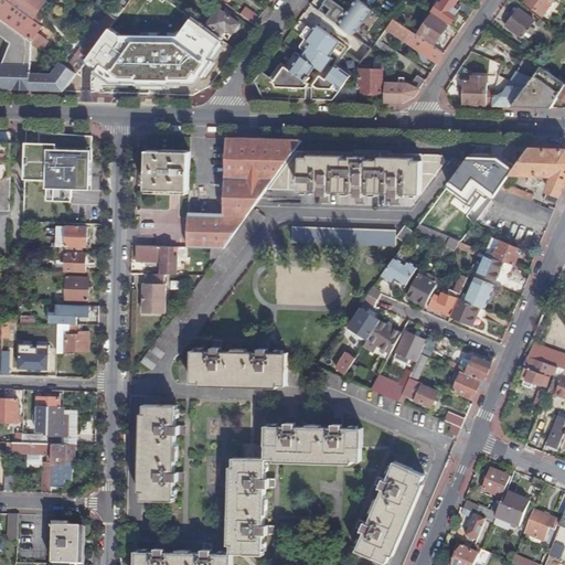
[(33,21),(4,0),(0,0),(0,18),(19,32),(44,50),(49,42),(38,34),(42,28),(40,25),(44,19),(39,13),(33,21)]
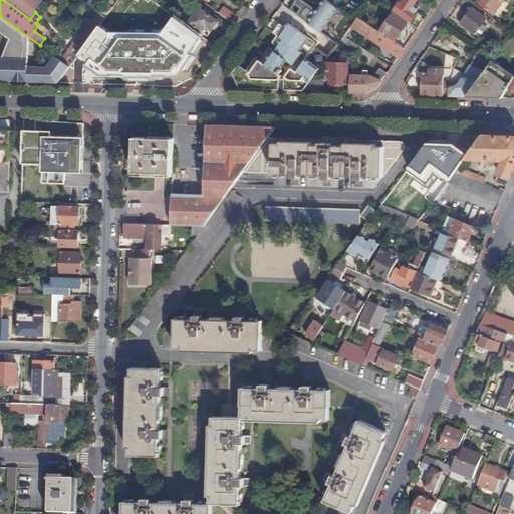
[(43,0),(4,0),(30,19),(35,12),(43,0)]
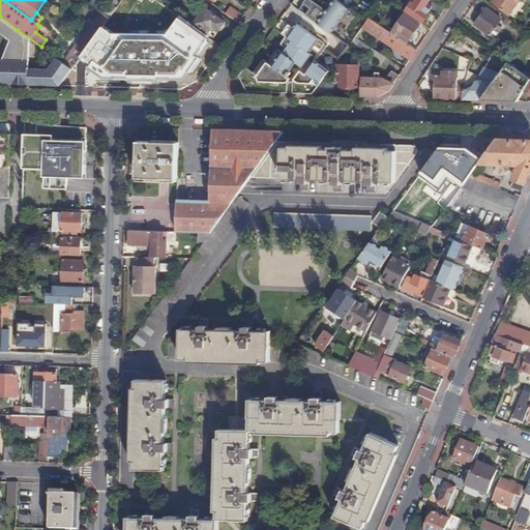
[(424,10),(431,0),(417,0),(415,4),(412,2),(407,10),(424,23),(430,13),(424,10)]
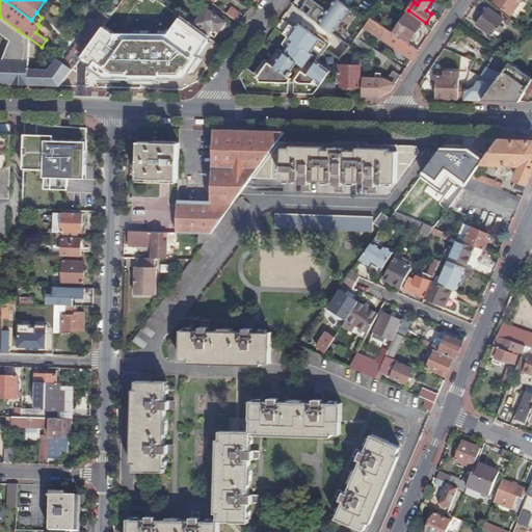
[(497,0),(496,2),(511,15),(523,0),(522,0),(497,0)]
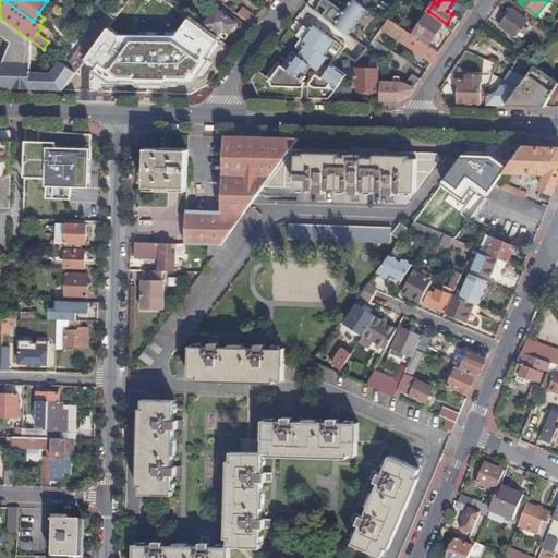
[(455,10),(463,16),(469,9),(457,1),(453,5),(456,8),(455,10)]
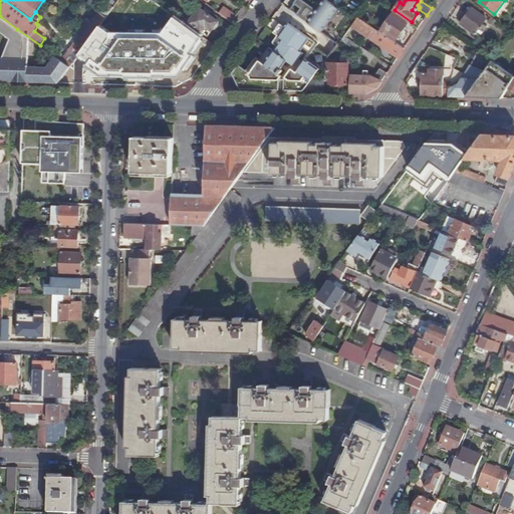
[(323,4),(312,21),(321,27),(324,23),(330,28),(337,18),(331,14),(331,13),(328,11),(330,8),(323,4)]
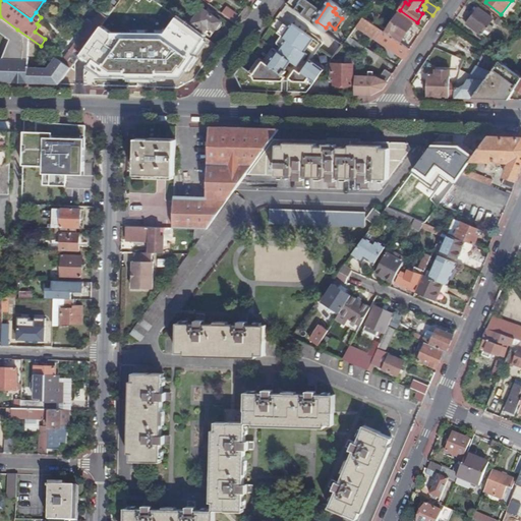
[(223,14),(235,22),(240,16),(228,7),(223,14)]
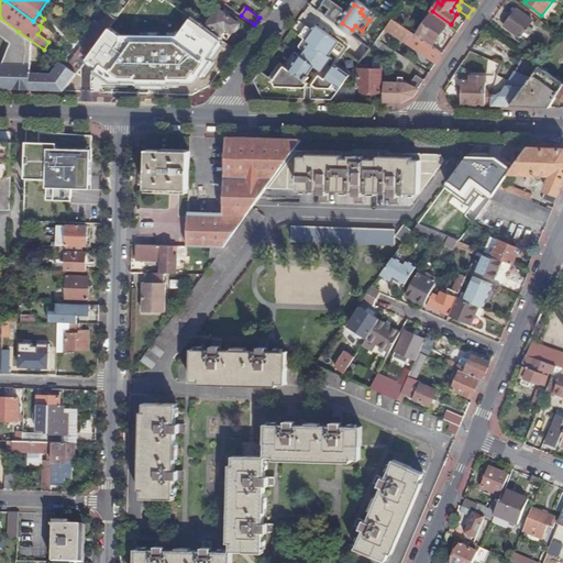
[(241,28),(240,24),(219,9),(213,18),(211,17),(205,25),(224,41),(231,35),(228,33),(229,31),(233,33),(235,33),(239,31),(241,28)]
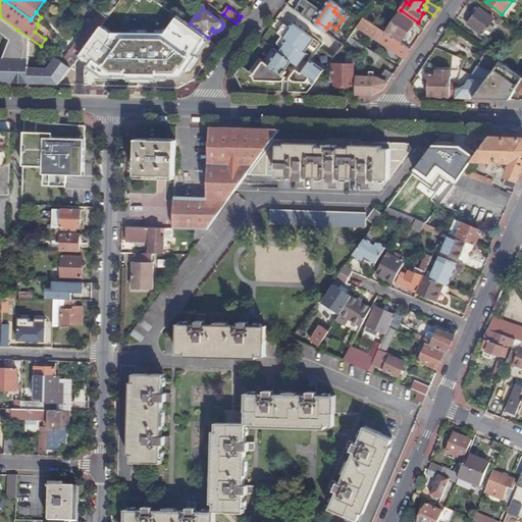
[(483,35),(494,19),(480,9),(469,23),(483,35)]
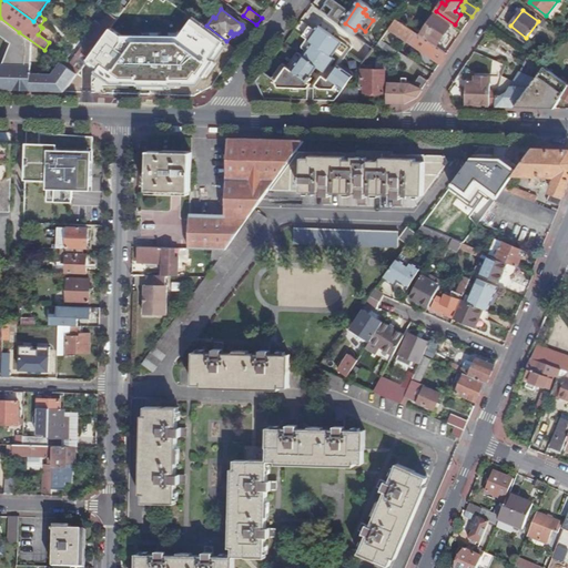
[(452,24),(436,13),(423,33),(439,44),(452,24)]
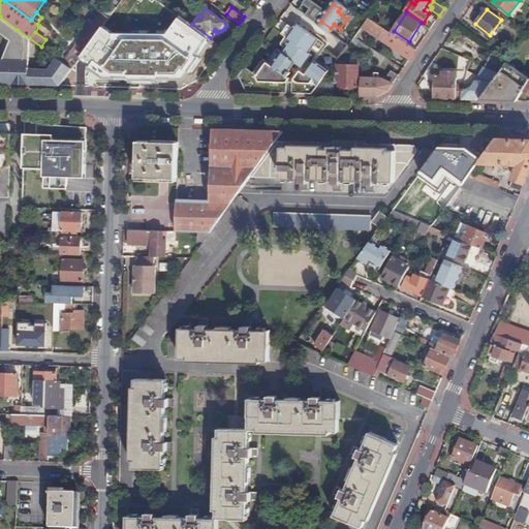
[(89,20),(84,28),(88,30),(96,36),(98,33),(103,26),(110,18),(103,13),(95,25),(89,20)]
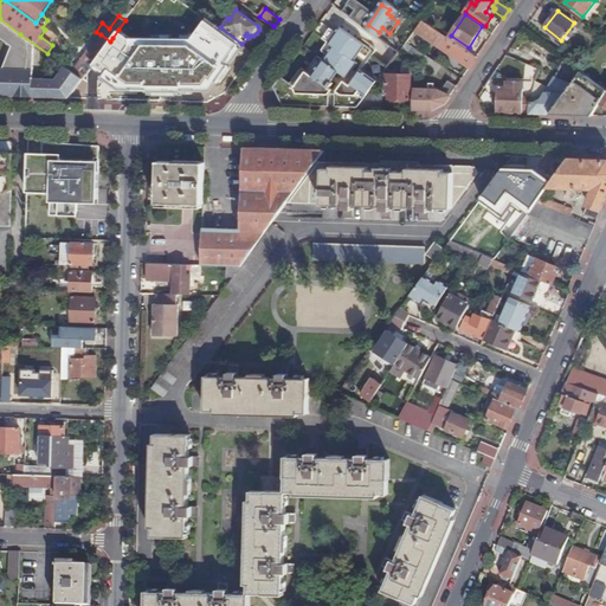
[(129,38),(118,30),(94,64),(104,72),(101,76),(118,89),(213,90),(231,68),(226,64),(242,44),(220,27),(207,17),(191,38),(129,38)]
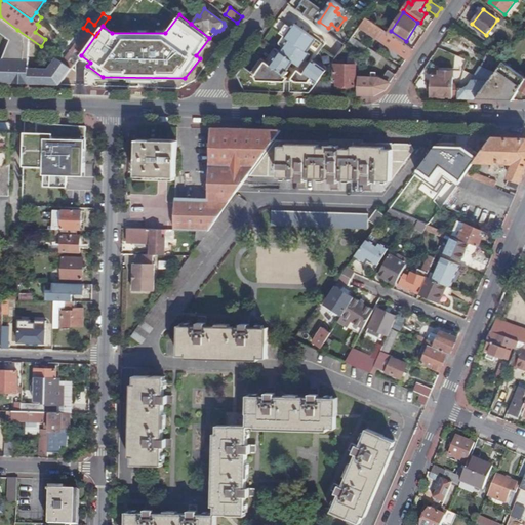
[(17,30),(0,16),(0,31),(10,39),(11,39),(16,37),(17,30)]
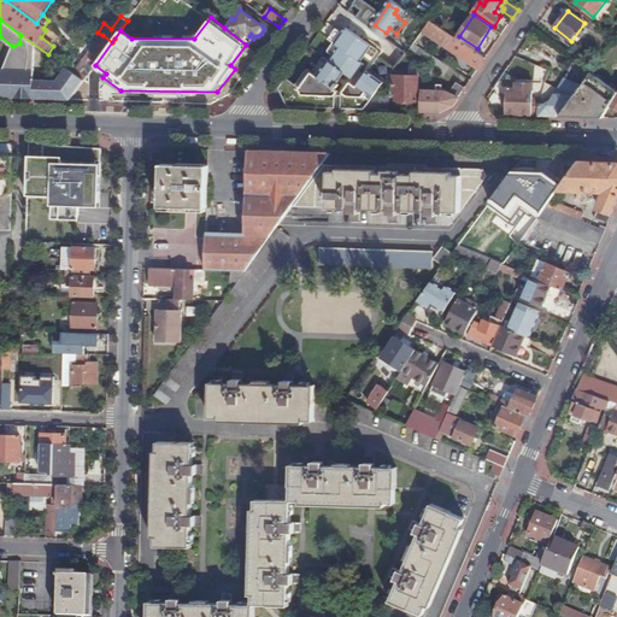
[(432,22),(428,25),(423,33),(427,35),(479,70),(486,59),(432,22)]
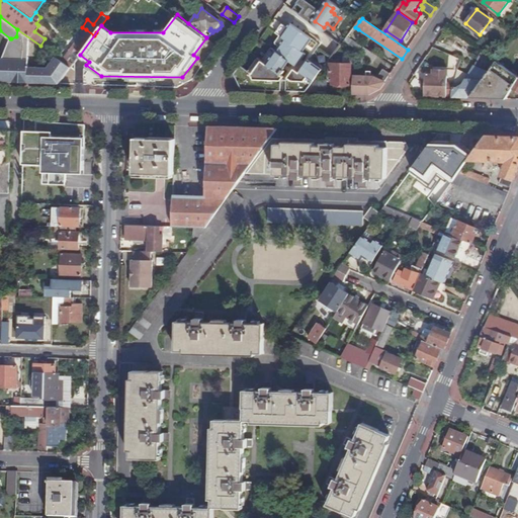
[(315,21),(313,23),(322,30),(324,27),(315,21)]
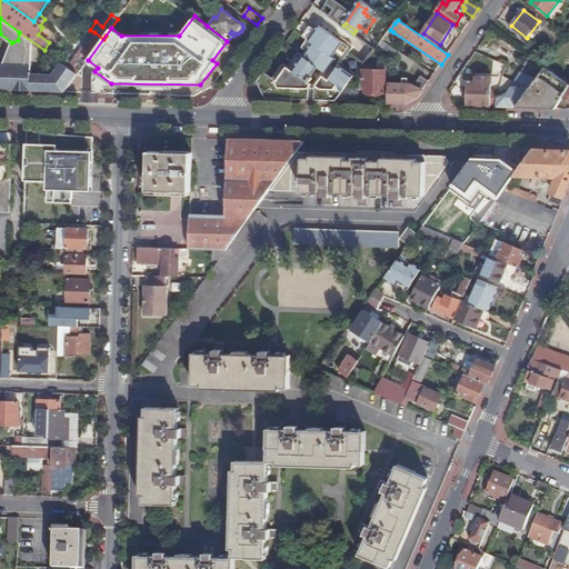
[(275,78),(265,71),(258,81),(267,99),(310,100),(311,88),(316,81),(311,78),(319,68),(327,73),(317,88),(316,100),(338,101),(366,63),(350,52),(352,49),(320,26),(317,30),(310,26),(303,36),(308,39),(303,46),(303,49),(308,51),(305,56),(299,52),(289,67),(285,63),(275,78)]
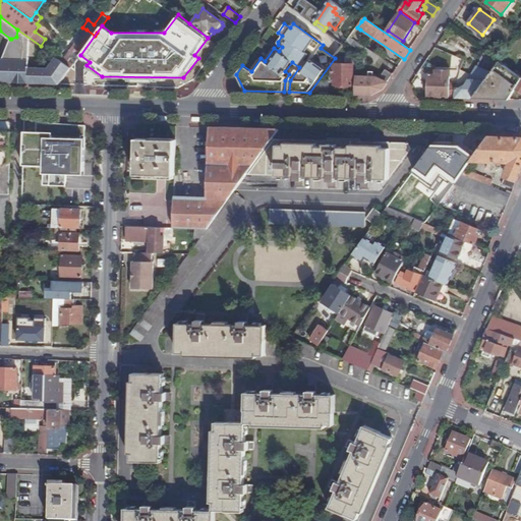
[(360,30),(357,27),(348,40),(347,41),(352,45),(355,41),(353,40),(360,30)]
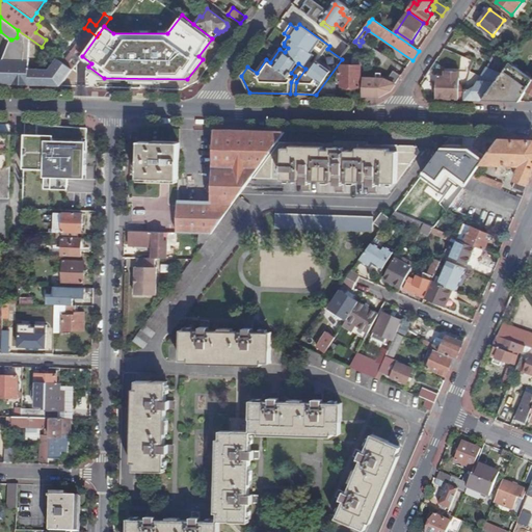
[(42,47),(18,30),(17,37),(11,40),(8,55),(11,62),(17,62),(17,67),(5,65),(0,76),(0,77),(0,84),(28,85),(61,86),(69,76),(73,70),(64,63),(42,47)]
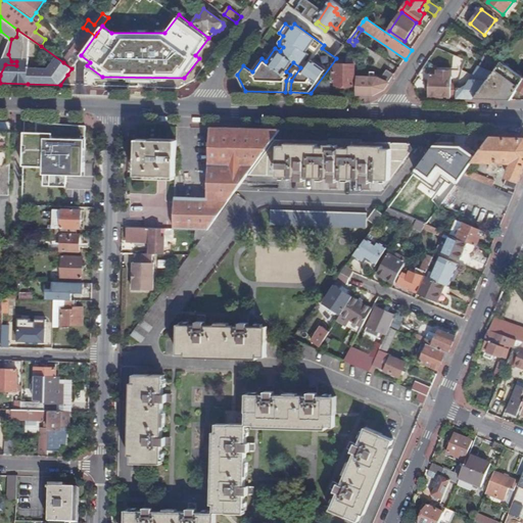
[(95,36),(87,30),(63,62),(72,68),(81,55),(86,49),(92,40),(95,36)]
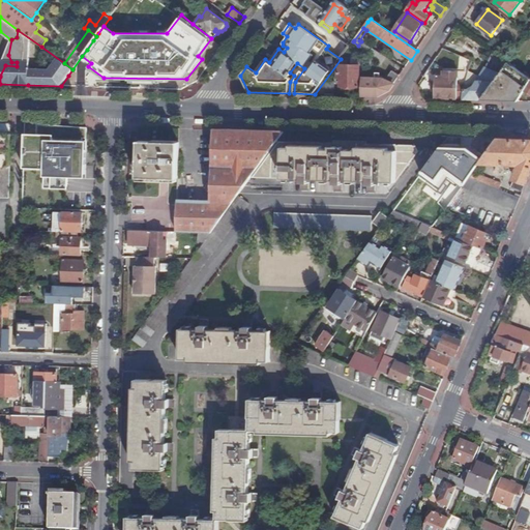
[(342,39),(350,46),(353,41),(354,40),(346,34),(342,39)]
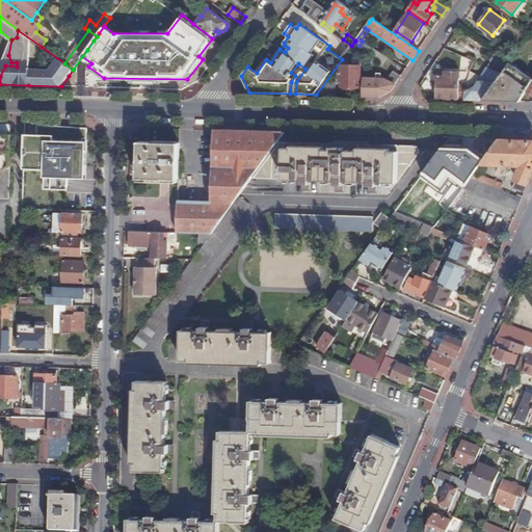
[(372,48),(363,42),(360,46),(371,54),(371,56),(383,64),(388,57),(374,49),(373,51),(371,49),(372,48)]
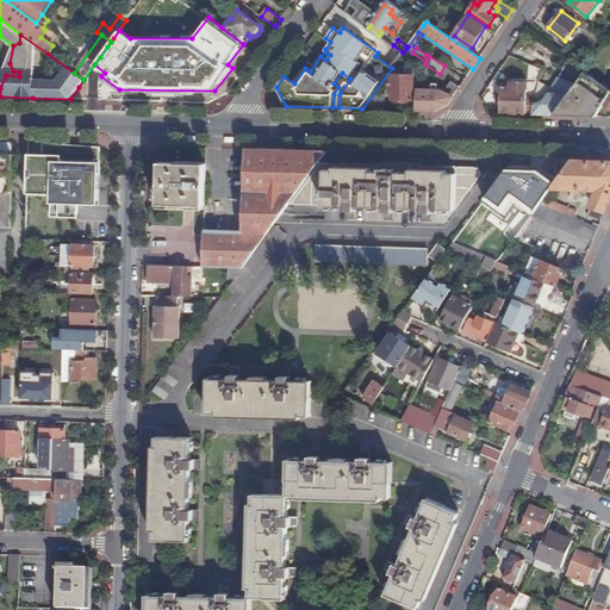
[(554,81),(556,76),(545,70),(542,76),(554,81)]
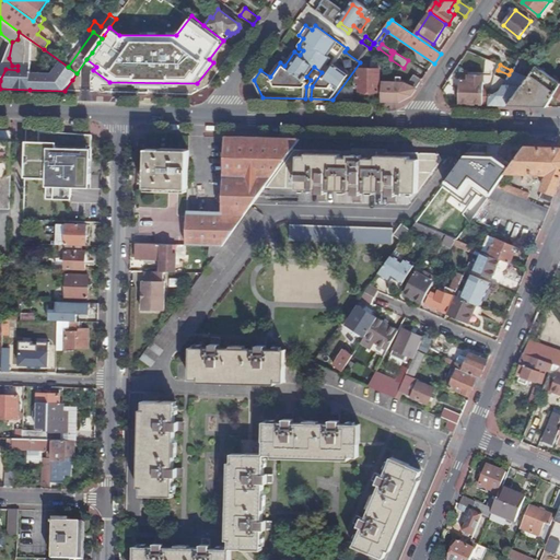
[(559,88),(559,82),(537,66),(529,78),(509,106),(531,106),(548,107),(556,95),(559,88)]
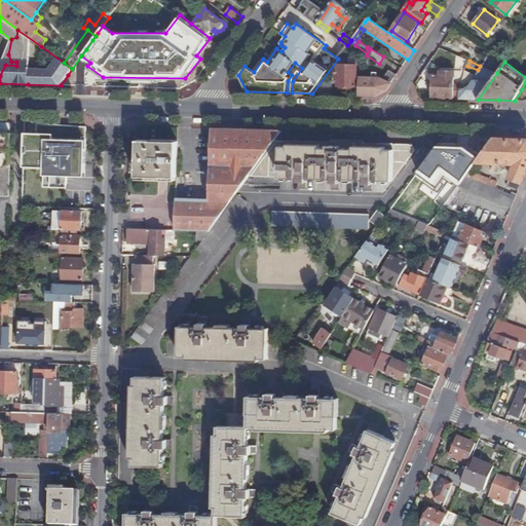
[(338,86),(357,87),(358,66),(336,65),(336,74),(339,74),(338,86)]
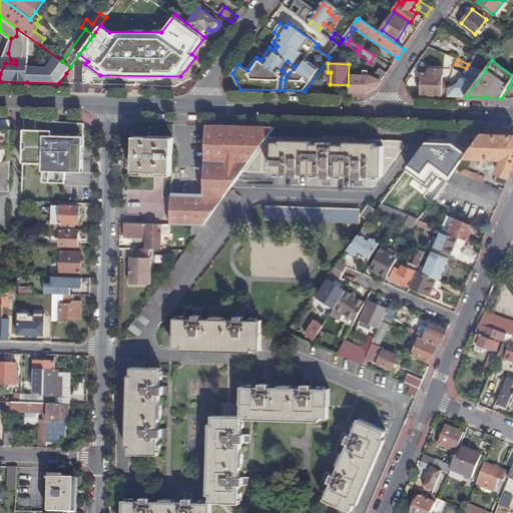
[(444,82),(444,96),(456,96),(466,97),(485,71),(471,65),(463,79),(460,78),(459,80),(461,81),(457,87),(451,87),(451,82),(444,82)]
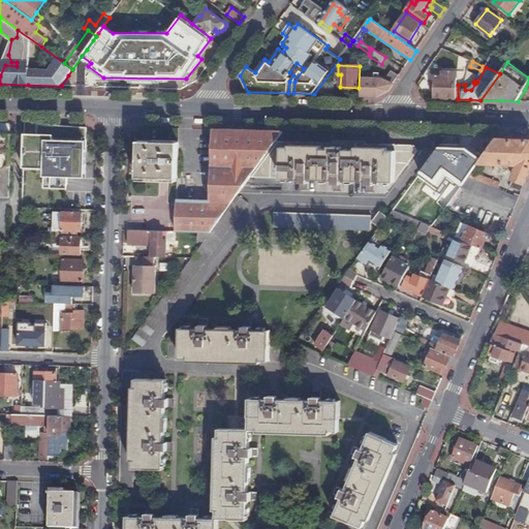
[(362,79),(362,96),(370,96),(377,96),(390,90),(399,75),(393,70),(386,80),(383,78),(362,79)]
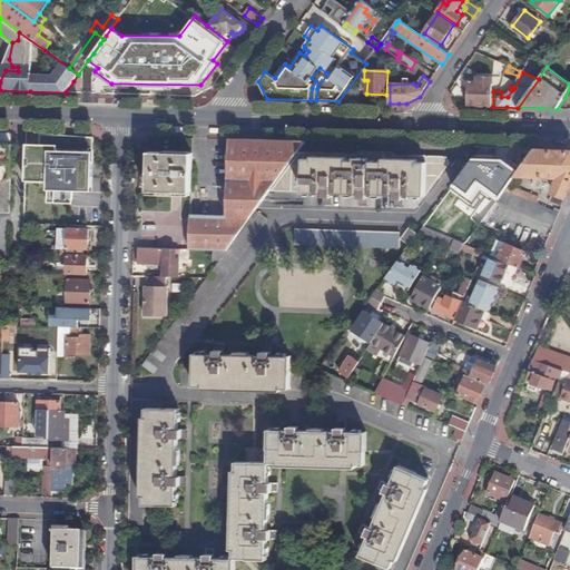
[(470,82),(469,106),(477,106),(493,107),(493,91),(493,84),(488,84),(488,79),(481,80),(481,82),(470,82)]
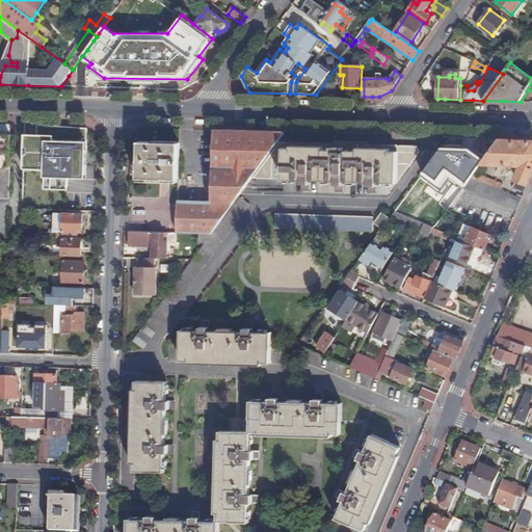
[(328,81),(328,96),(337,96),(337,82),(328,81)]
